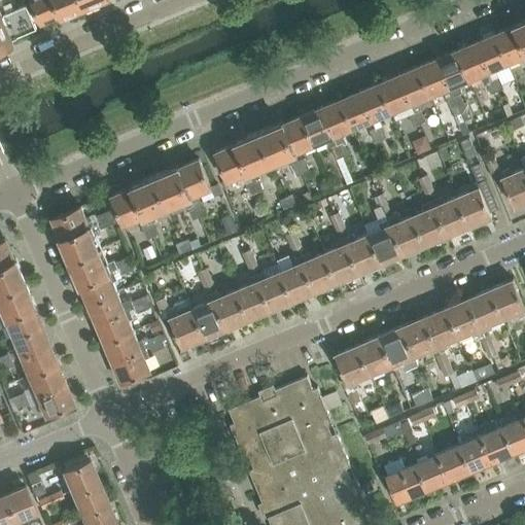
[(29,0),(40,26),(60,18),(53,0),(29,0)]
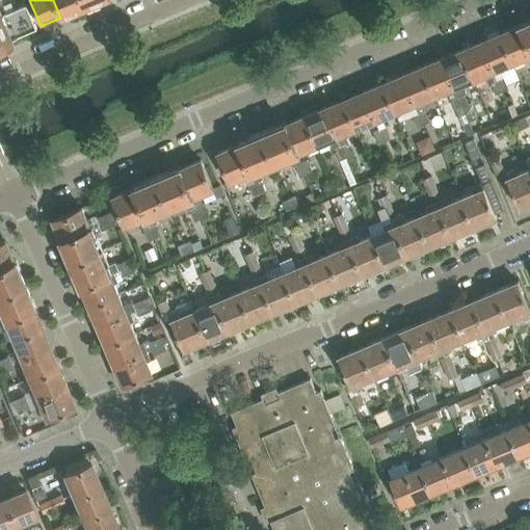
[(53,0),(60,18),(61,20),(85,9),(80,0),(53,0)]
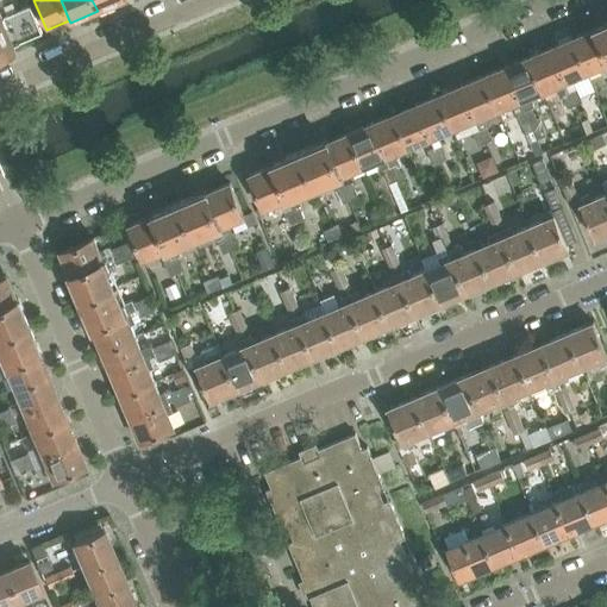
[(92,0),(98,11),(123,0),(92,0)]
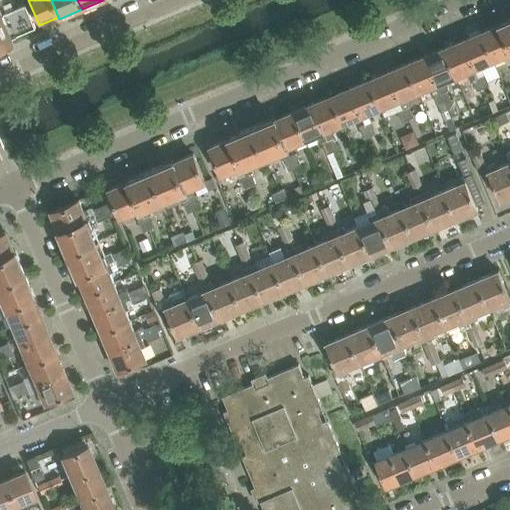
[(0,16),(0,52),(11,47),(8,40),(34,29),(24,6),(2,16),(0,16)]
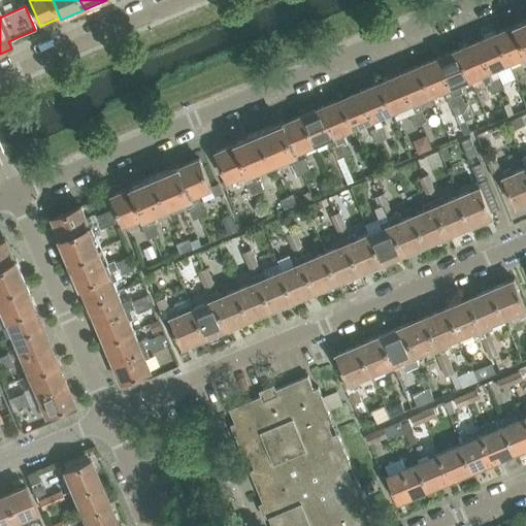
[(525,19),(514,25),(515,27),(525,53),(525,19)]
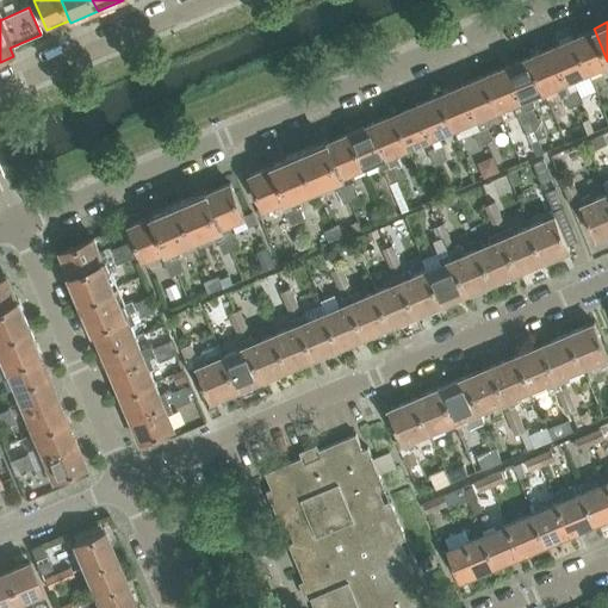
[(595,31),(574,39),(587,73),(600,68),(603,78),(607,76),(607,79),(607,61),(595,31)]
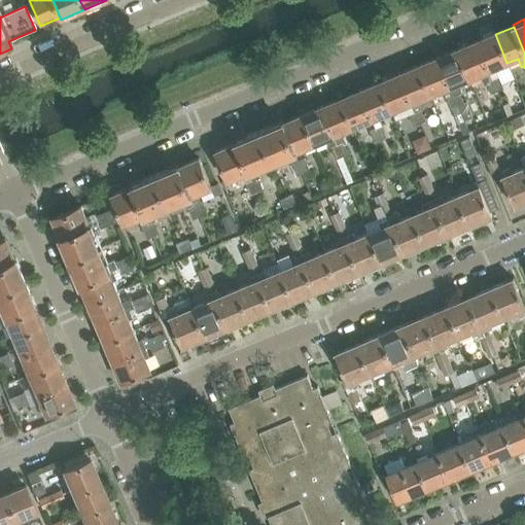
[(496,68),(506,63),(495,34),(476,42),(489,75),(497,71),(496,68)]
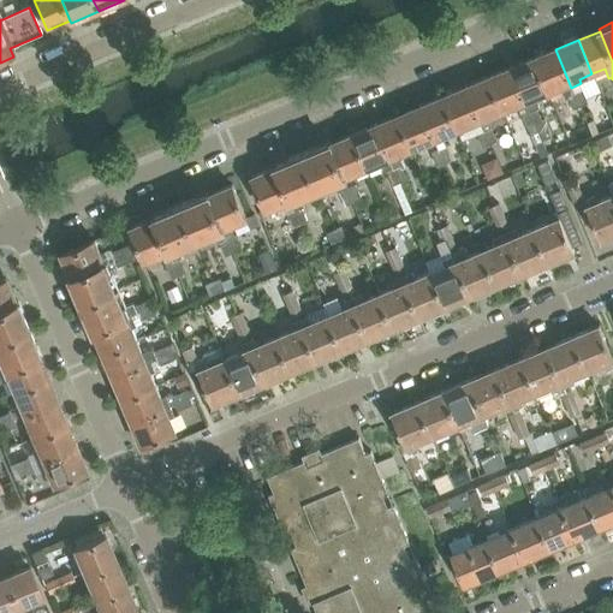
[(555,49),(533,59),(547,93),(559,88),(564,97),(566,96),(572,109),(579,107),(573,94),(571,88),(555,49)]
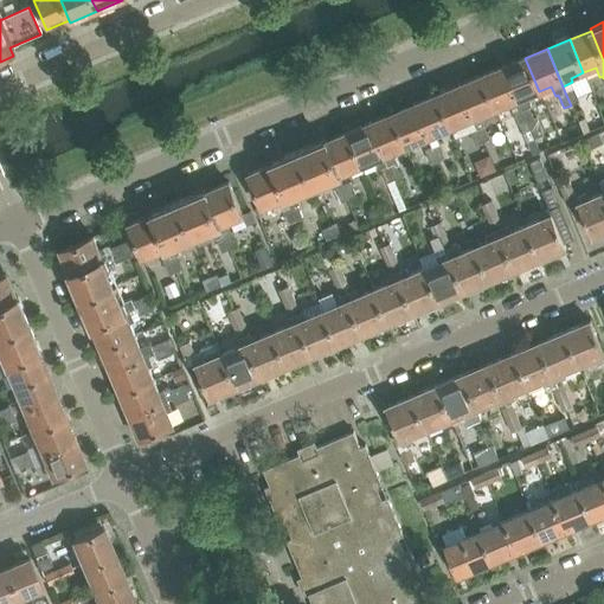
[(528,101),(526,97),(539,91),(525,58),(502,68),(518,104),(528,101)]
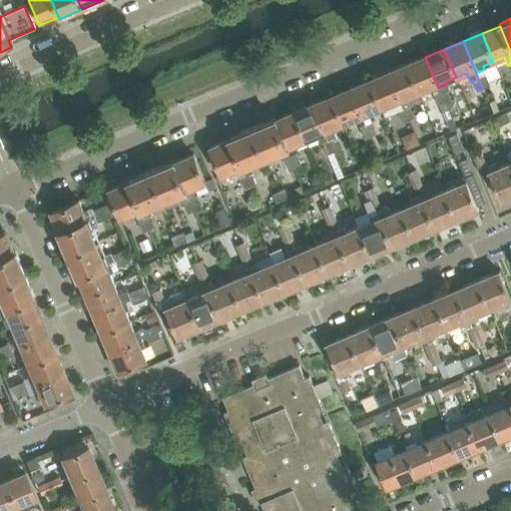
[(425,57),(406,65),(418,93),(429,88),(430,92),(438,88),(425,57)]
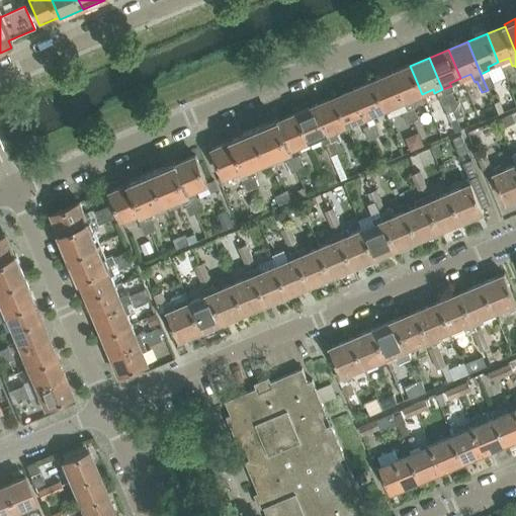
[(410,66),(391,74),(411,122),(417,120),(412,108),(415,107),(411,98),(422,94),(410,66)]
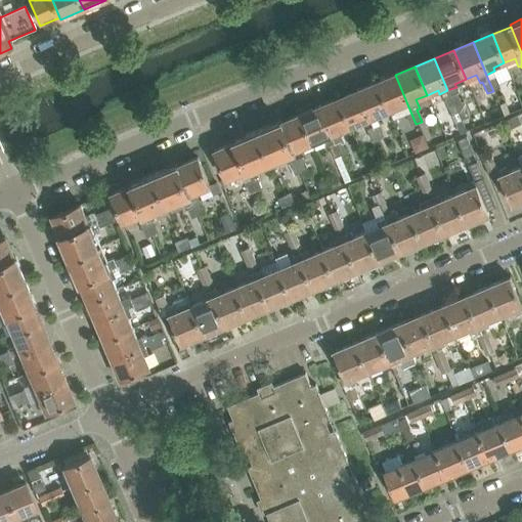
[(395,75),(376,83),(388,112),(399,106),(403,116),(405,115),(410,126),(416,124),(395,75)]
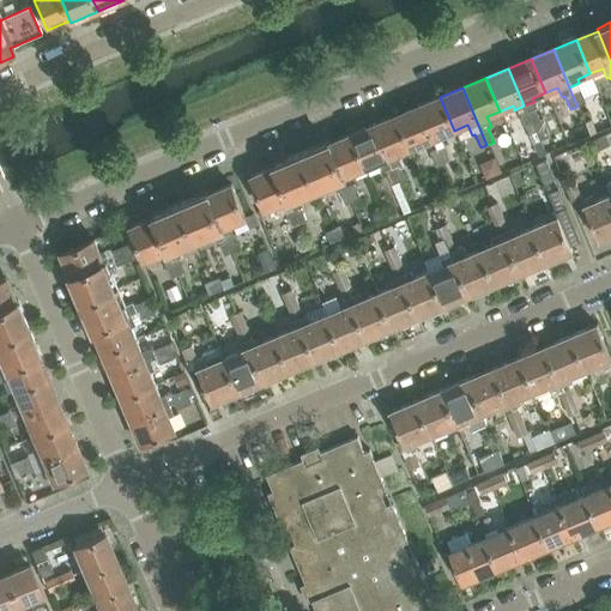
[(579,90),(572,94),(578,107),(584,104),(579,90)]
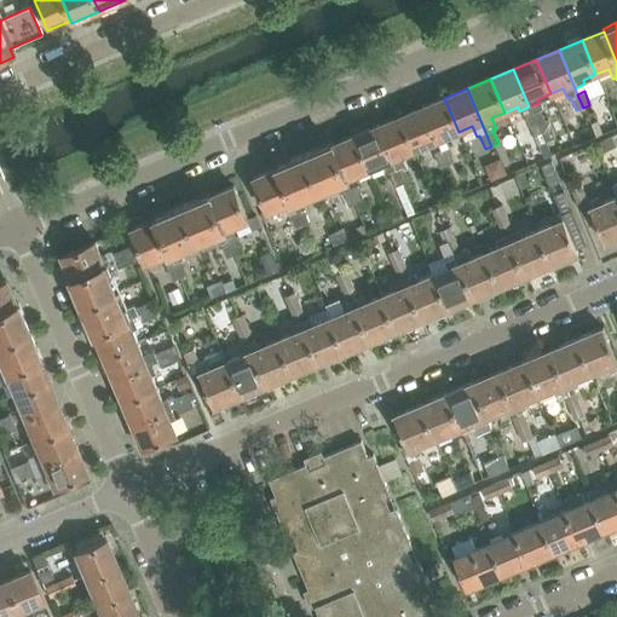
[(447,137),(459,132),(444,98),(422,108),(438,145),(448,142),(447,137)]
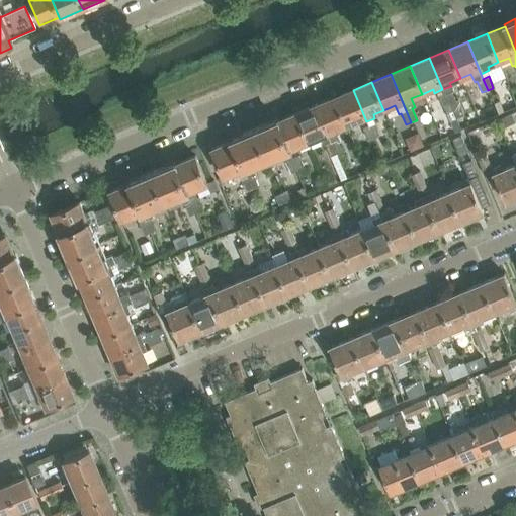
[(353,90),(334,98),(346,126),(356,121),(358,125),(366,121),(353,90)]
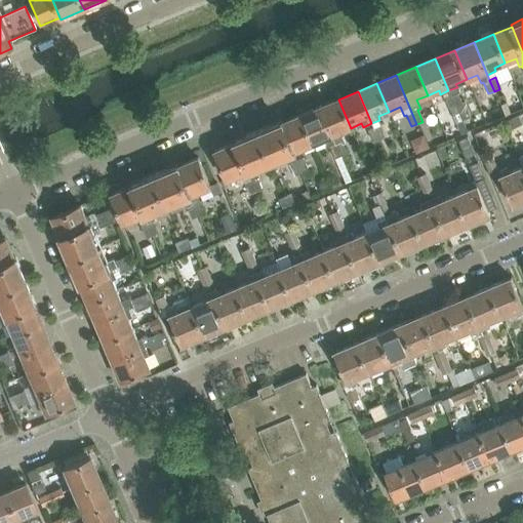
[(456,93),(450,96),(455,108),(461,106),(456,93)]
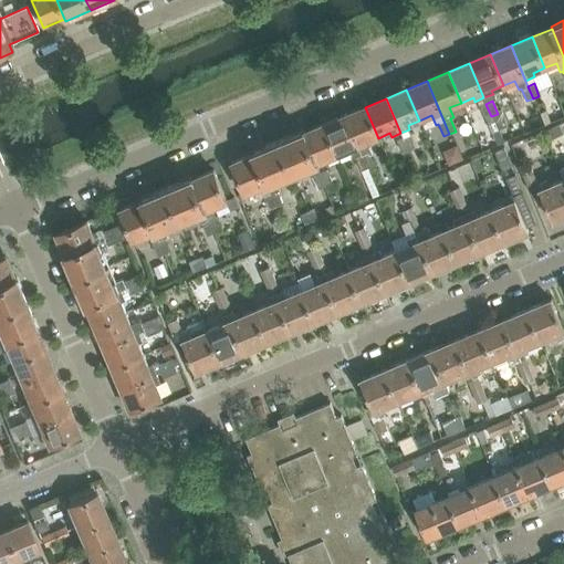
[(486,104),(480,106),(486,118),(491,116),(486,104)]
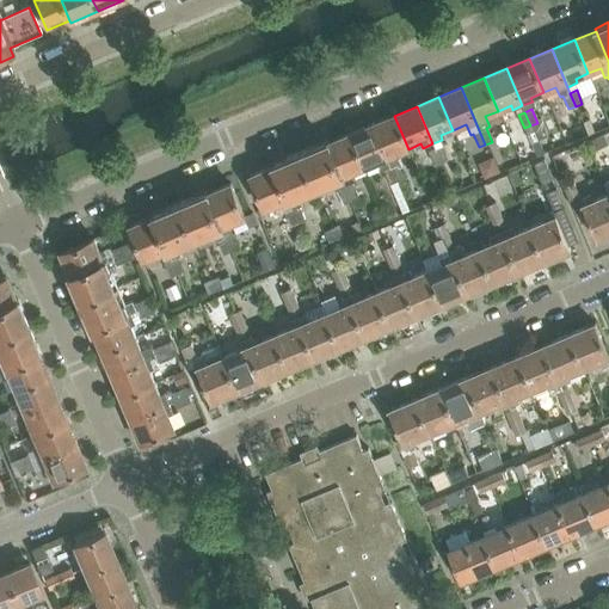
[(395,154),(408,149),(394,116),(371,125),(387,162),(397,159),(395,154)]
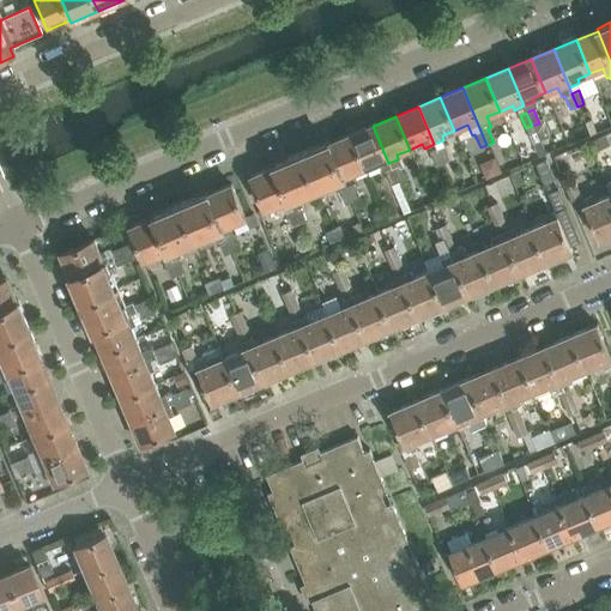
[(373,126),(350,135),(364,169),(376,163),(379,168),(388,163),(373,126)]
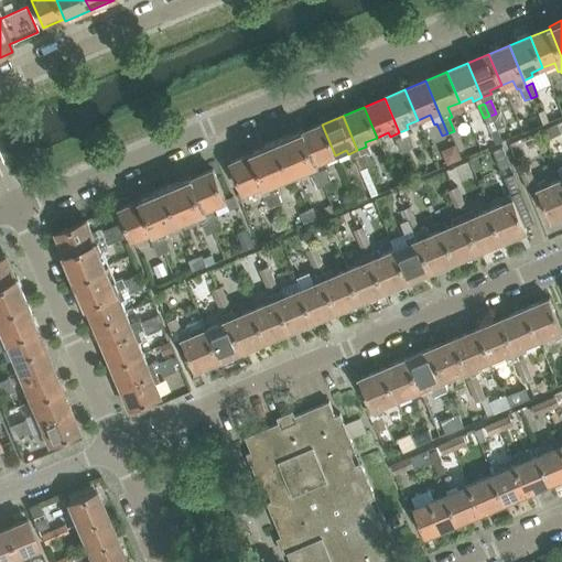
[(323,160),(335,155),(322,125),(302,133),(301,133),(323,186),(330,183),(324,171),(327,170),(323,160)]
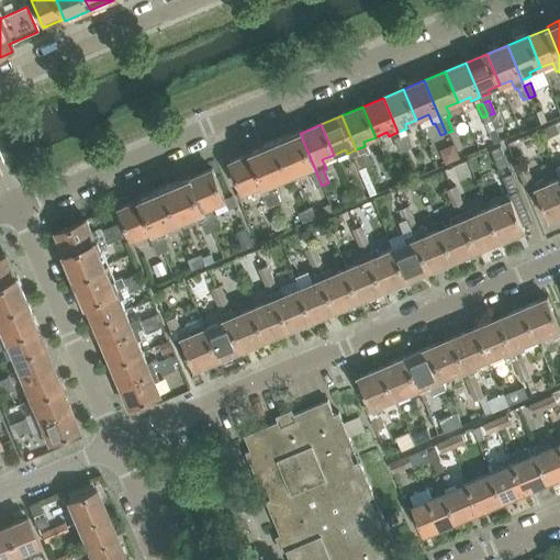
[(553,124),(538,131),(541,141),(558,134),(553,124)]
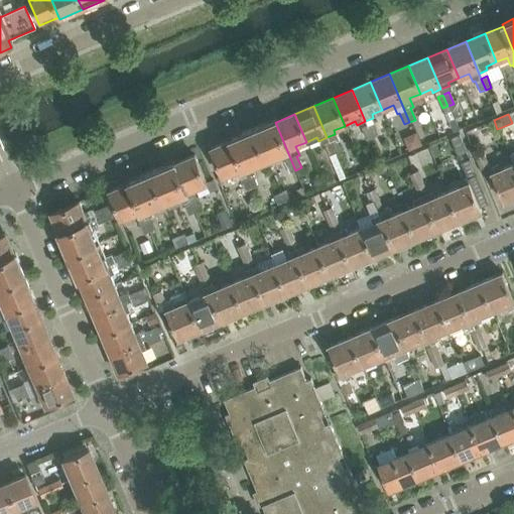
[(295,170),(275,122),(276,122),(275,120),(252,129),(265,161),(279,155),(282,162),(285,161),(289,172),(295,170)]
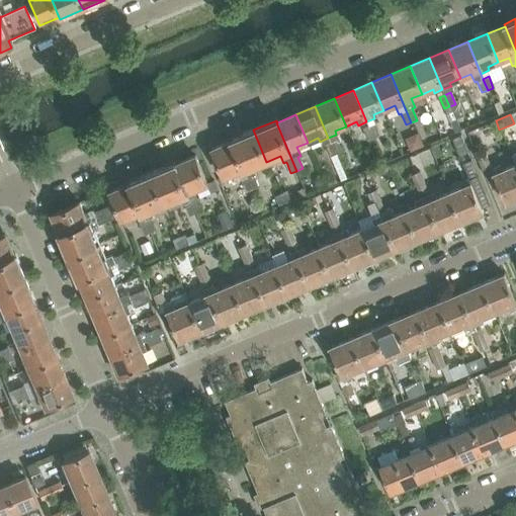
[(374,124),(368,127),(373,139),(378,136),(374,124)]
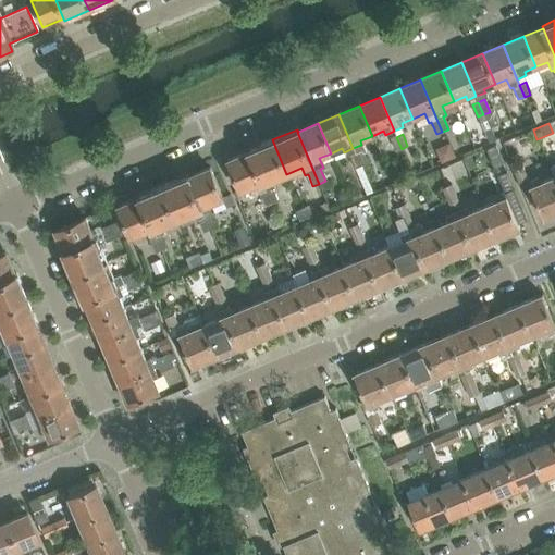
[(396,137),(390,139),(395,151),(402,149),(396,137)]
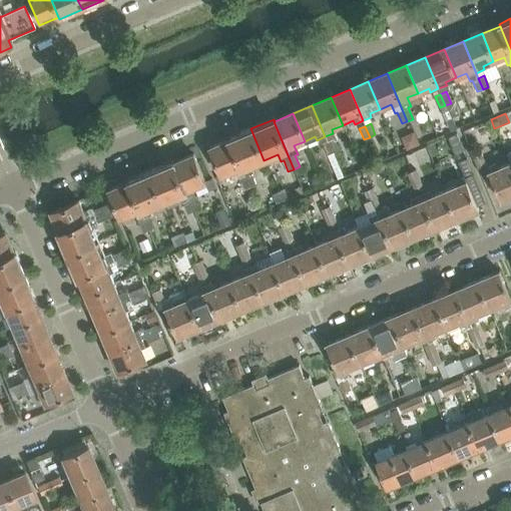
[(250,128),(227,138),(228,140),(248,188),(254,185),(249,174),(252,173),(249,166),(264,160),(250,128)]
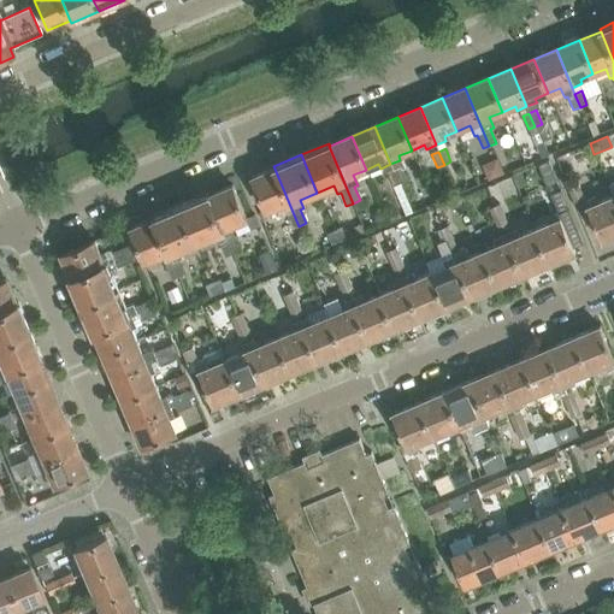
[(393,170),(399,184),(406,181),(400,167),(393,170)]
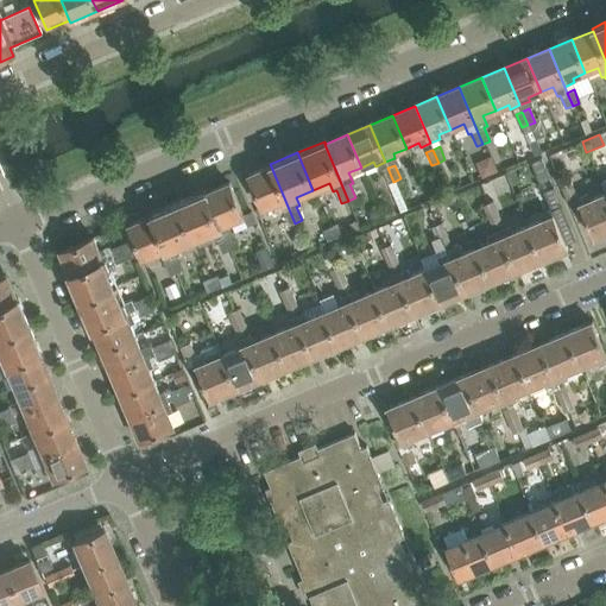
[(271,166),(247,176),(250,181),(251,181),(260,204),(263,209),(276,203),(279,214),(283,213),(289,226),(295,223),(271,166)]
